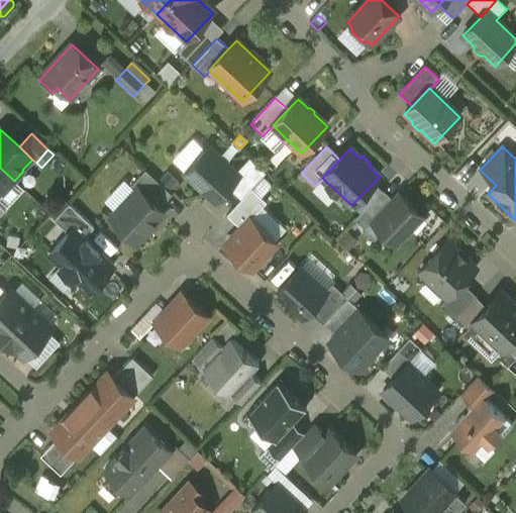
[(209,149),(185,175),(210,198),(219,197),(238,177),(209,149)]
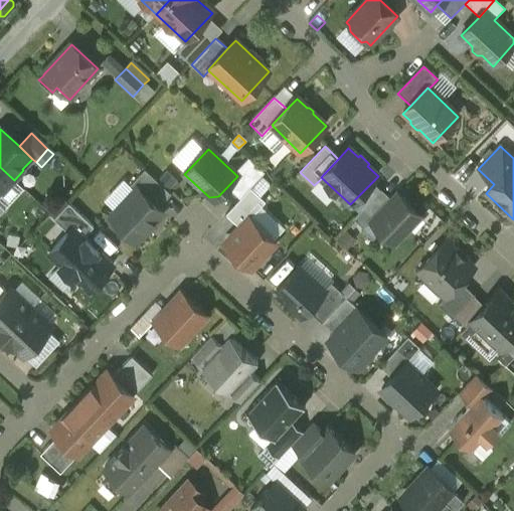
[(265,173),(251,161),(245,167),(251,173),(248,176),(257,182),(265,173)]
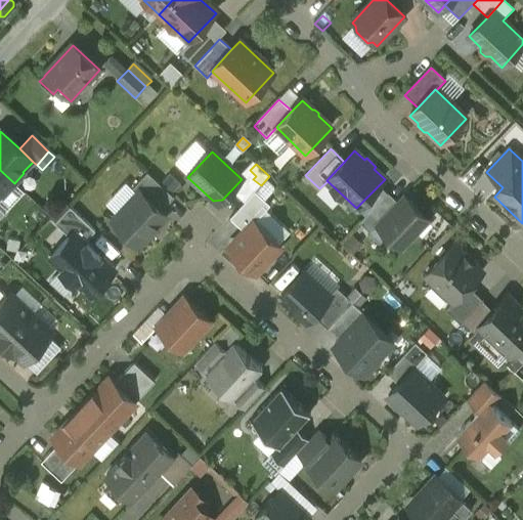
[(0,197),(14,183),(0,170),(0,197)]
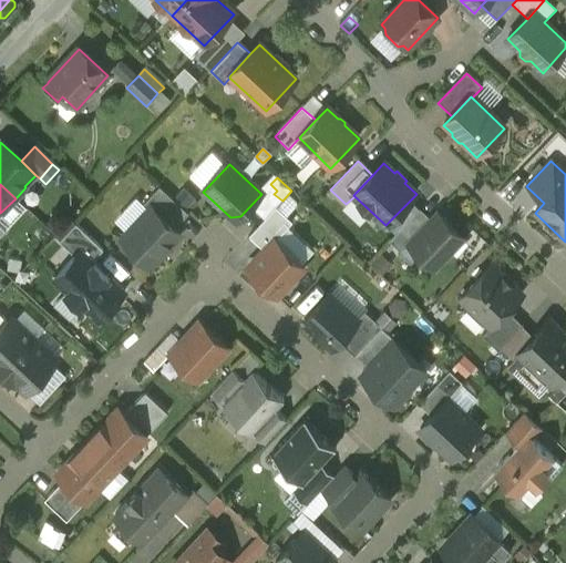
[(188,215),(160,187),(143,205),(148,211),(152,207),(175,229),(188,215)]
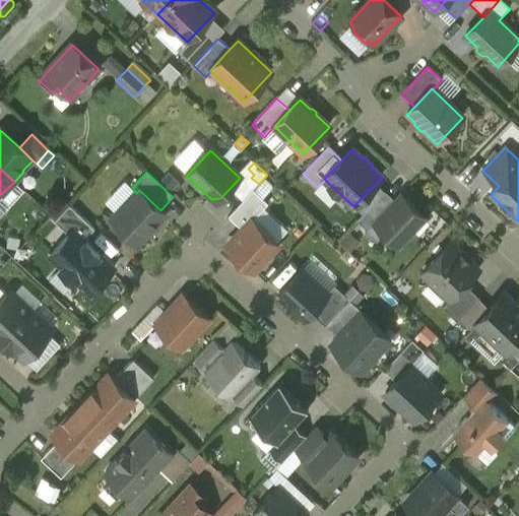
[(136,193),(111,219),(138,245),(147,235),(149,236),(152,236),(158,230),(158,227),(156,224),(166,215),(160,210),(139,190),(136,193)]
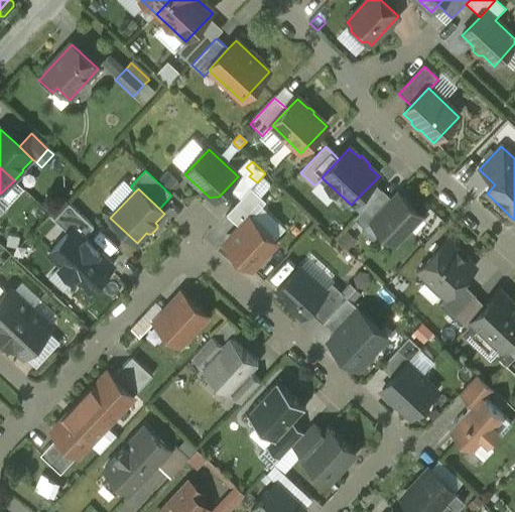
[(251,189),(226,216),(240,229),(250,219),(251,220),(266,203),(251,189)]
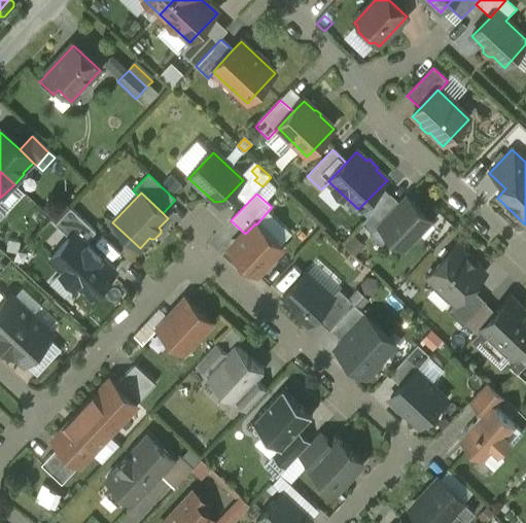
[(389,195),(373,212),(383,222),(399,205),(389,195)]
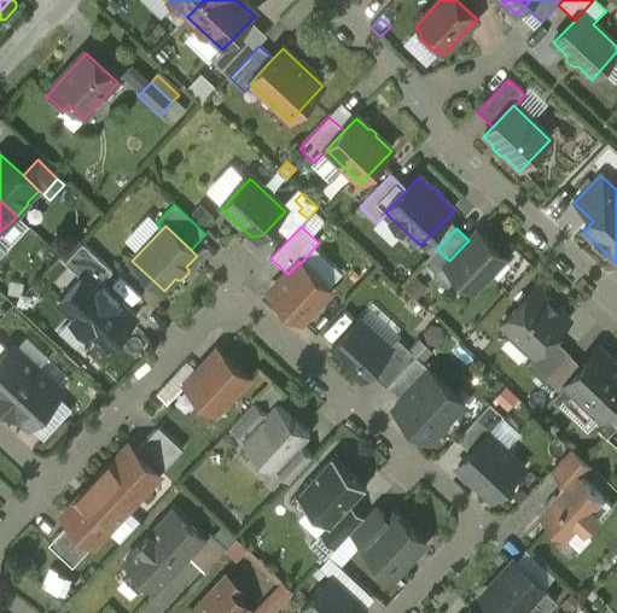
[(449,261),(444,266),(458,279),(457,286),(464,292),(470,291),(473,293),(506,261),(477,233),(469,240),(449,261)]
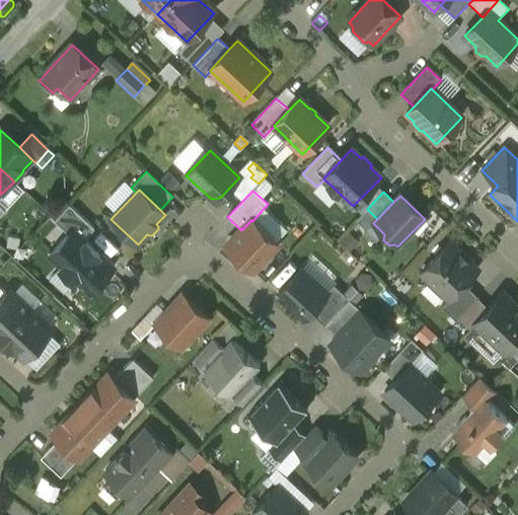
[(94,229),(69,206),(54,222),(69,235),(73,231),(84,240),(94,229)]
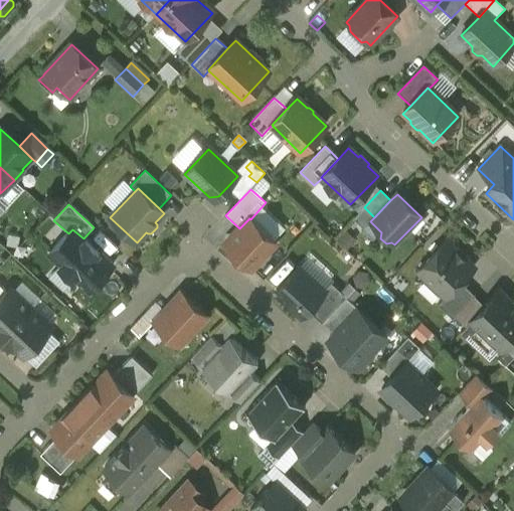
[(374,217),(364,207),(356,216),(366,226),(370,221),(374,217)]
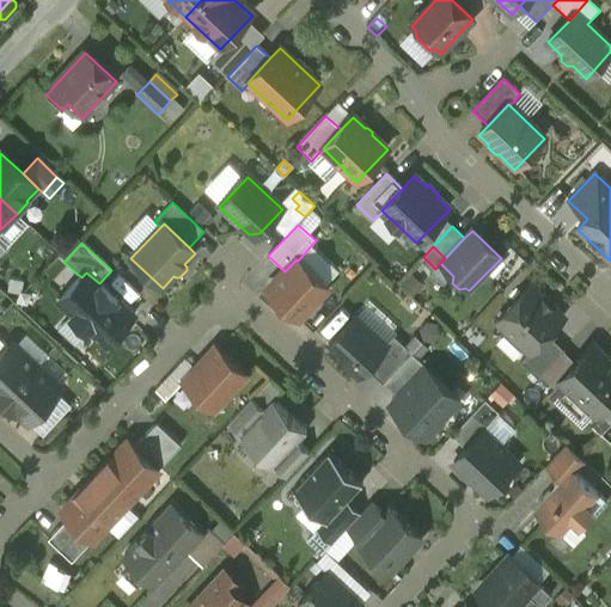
[(285,271),(267,290),(298,320),(328,288),(298,261),(297,259),(285,271)]
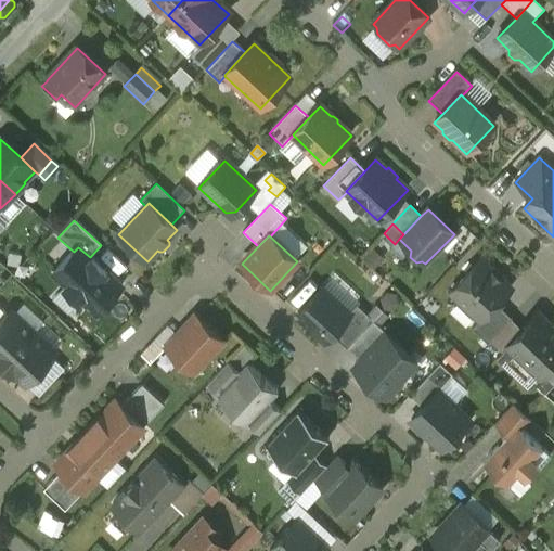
[(90,257),(78,247),(74,252),(53,274),(65,285),(64,287),(79,303),(81,300),(97,315),(121,287),(90,257)]
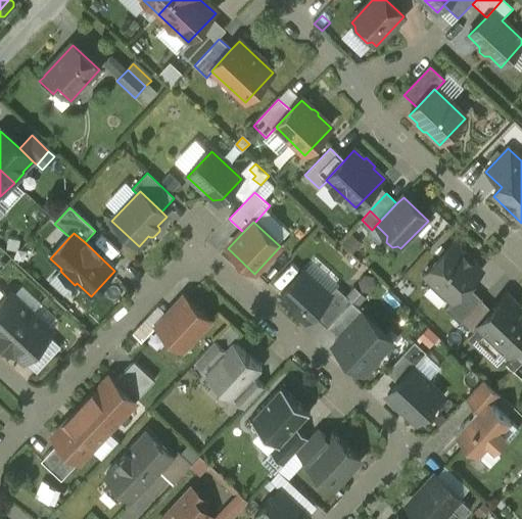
[(454,245),(424,276),(452,302),(453,303),(468,287),(482,272),(454,245)]
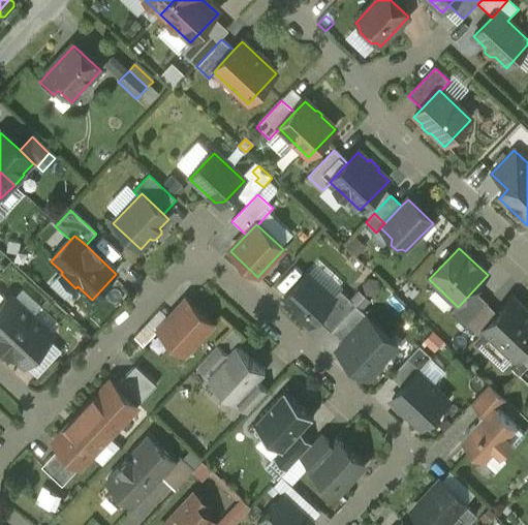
[(332,301),(306,276),(283,301),(310,326),(316,319),(333,302),(332,301)]
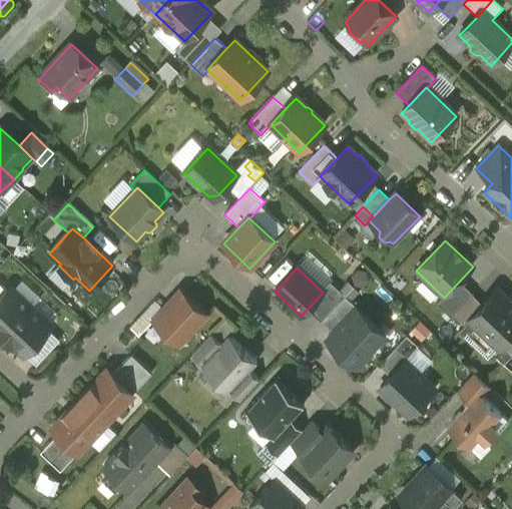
[(459,282),(444,298),(443,297),(436,304),(451,319),(453,317),(473,297),(473,296),(459,282)]
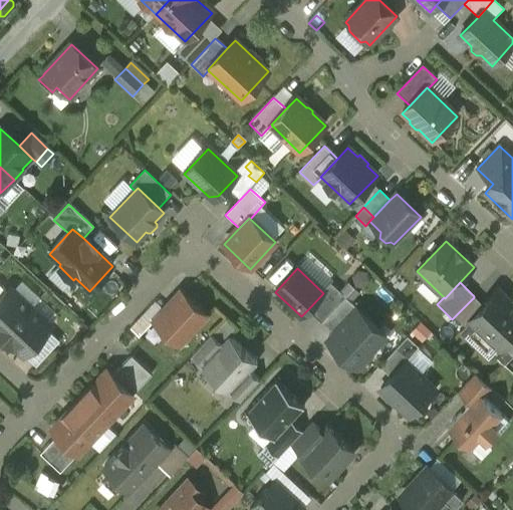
[(345,297),(330,283),(322,292),(323,293),(307,310),(321,323),(345,297)]
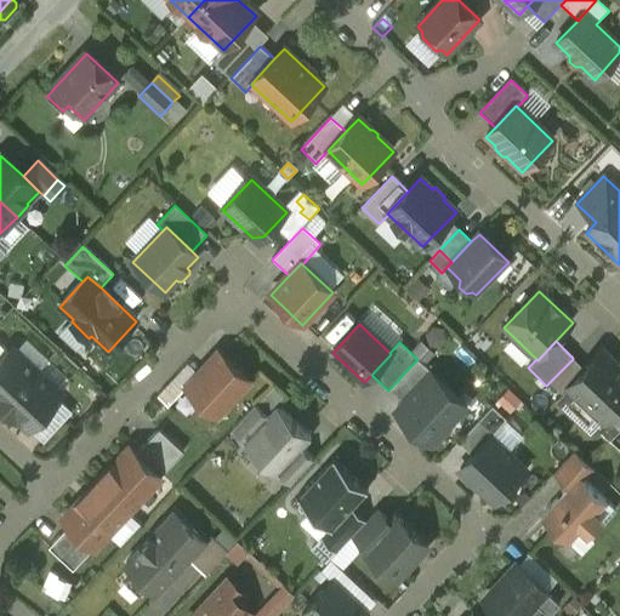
[(0,406),(3,410),(38,372),(12,349),(9,354),(0,361),(0,406)]
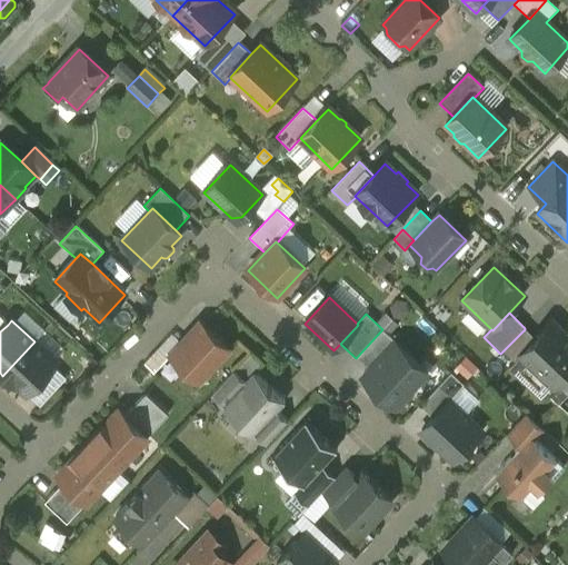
[(536,339),(520,356),(554,388),(557,385),(567,373),(567,337),(552,323),(536,339)]
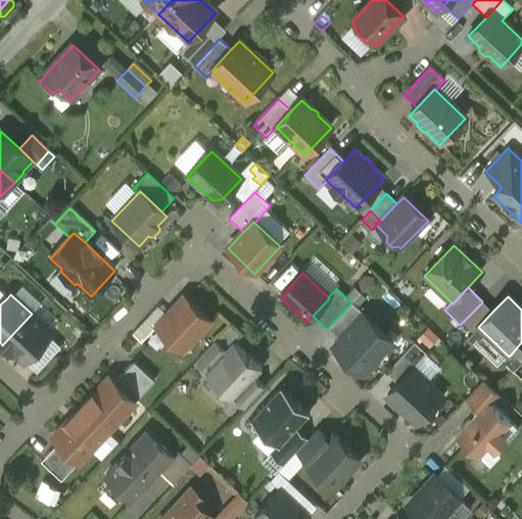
[(209,322),(184,298),(156,327),(183,351),(209,322)]
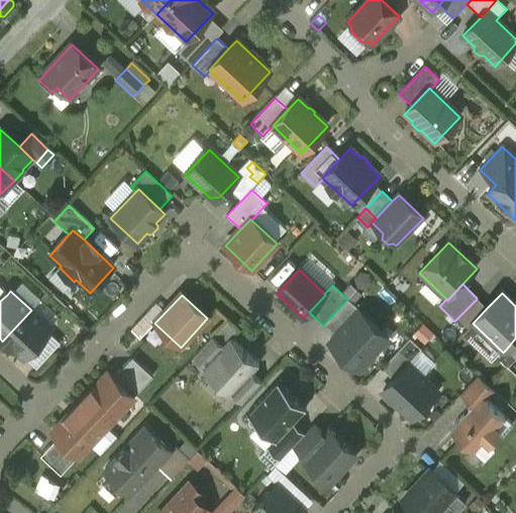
[(347,299),(323,325),(323,326),(324,325),(335,336),(358,312),(359,311),(347,299)]
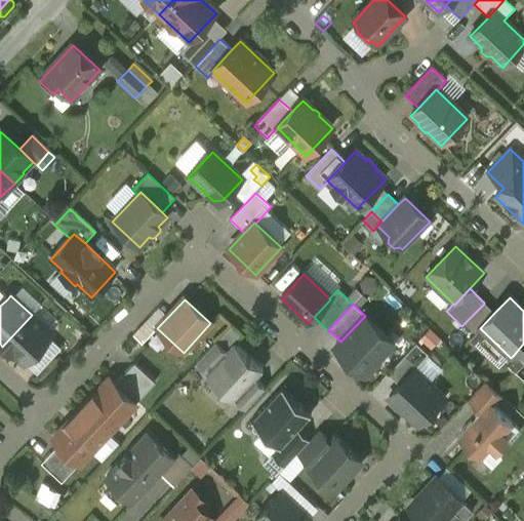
[(484,304),(464,324),(475,333),(480,328),(494,313),(484,304)]
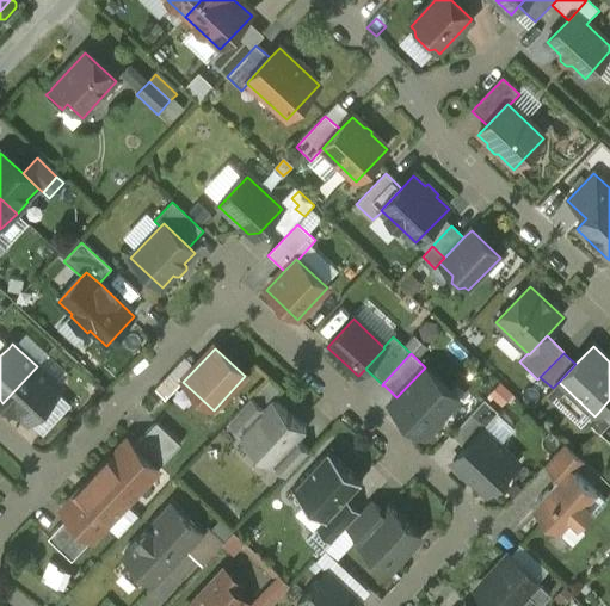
[(37,366),(2,403),(16,415),(17,413),(29,424),(47,406),(57,394),(61,389),(37,366)]
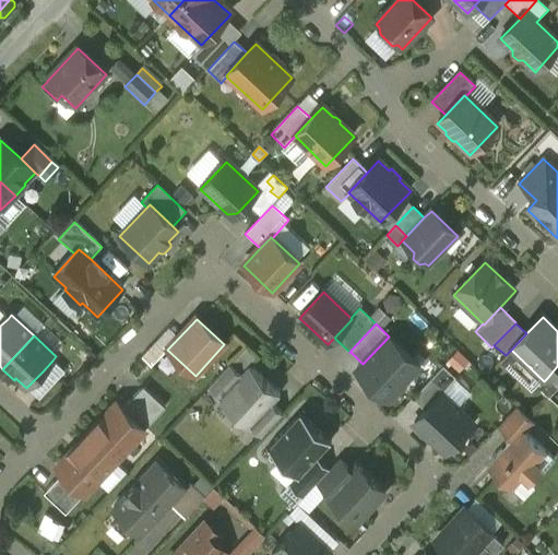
[(363,364),(356,370),(388,401),(419,367),(388,338),(363,364)]
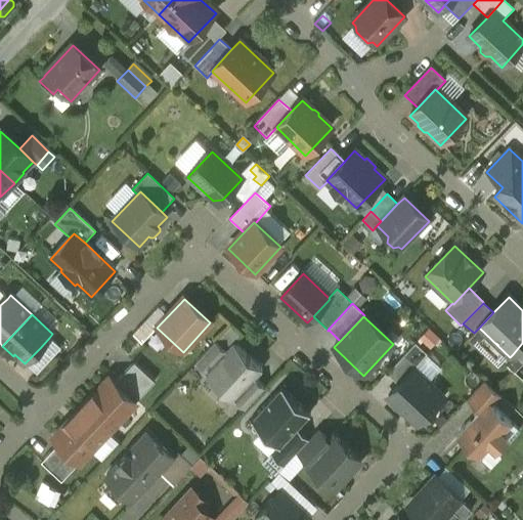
[(157,350),(167,341),(150,325),(140,334),(157,350)]
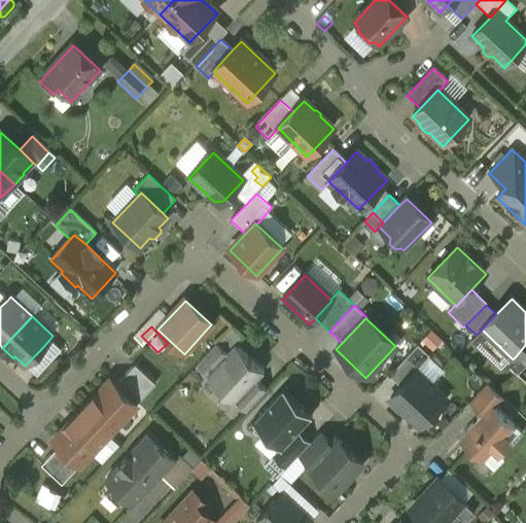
[(49,340),(40,350),(51,361),(61,351),(49,340)]
